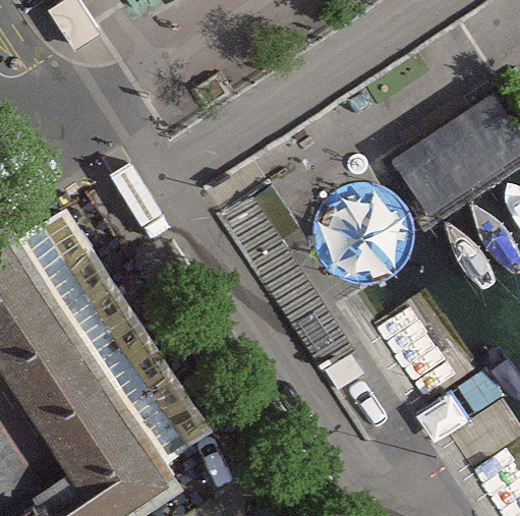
[(74,0),(64,0),(48,12),(75,53),(100,37),(74,0)]
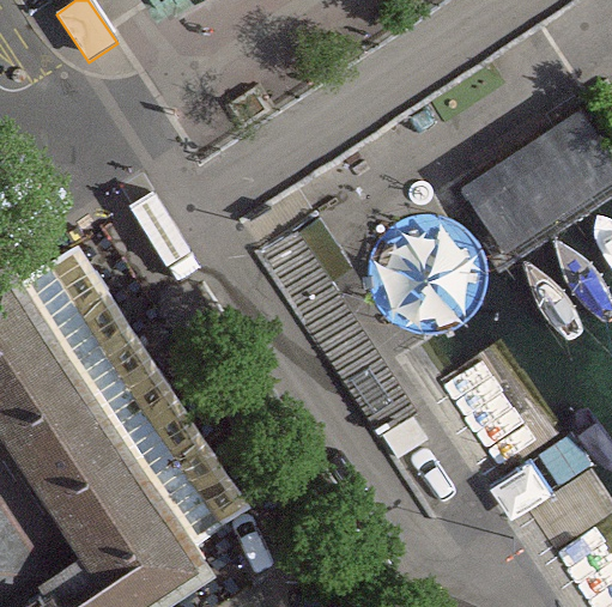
[(155,0),(170,23),(204,0),(155,0)]
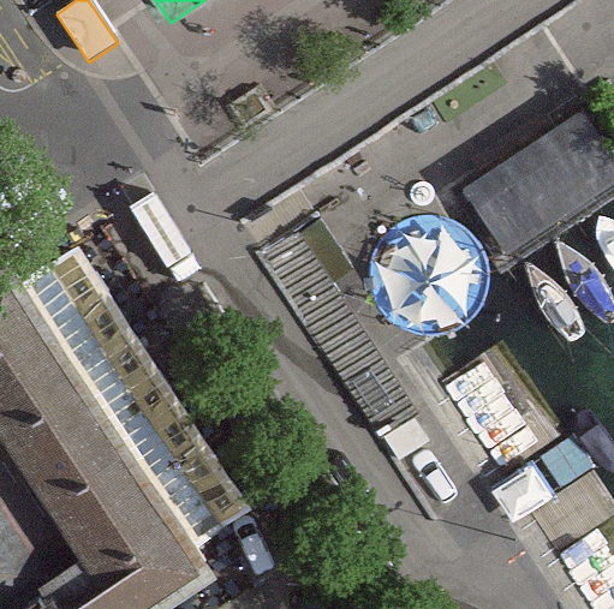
[(416,415),(297,234),(258,256),(381,439),(416,415)]
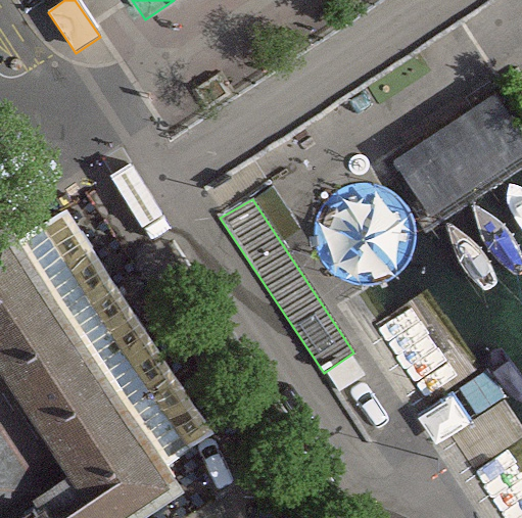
[(145,517),(187,491),(167,461),(210,430),(66,209),(26,233),(9,209),(0,215),(0,517),(145,517)]
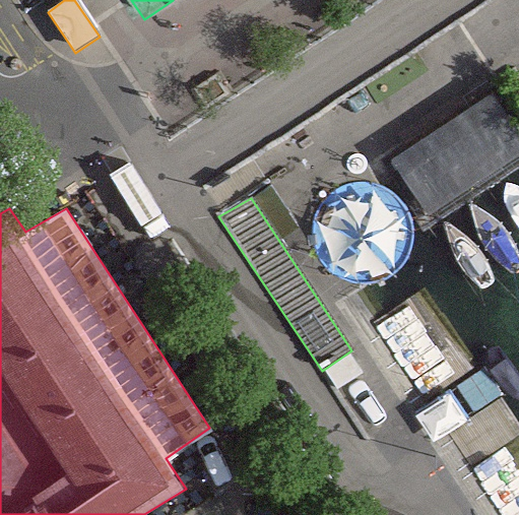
[(398,514),(394,512),(375,505),(358,514),(398,514)]
